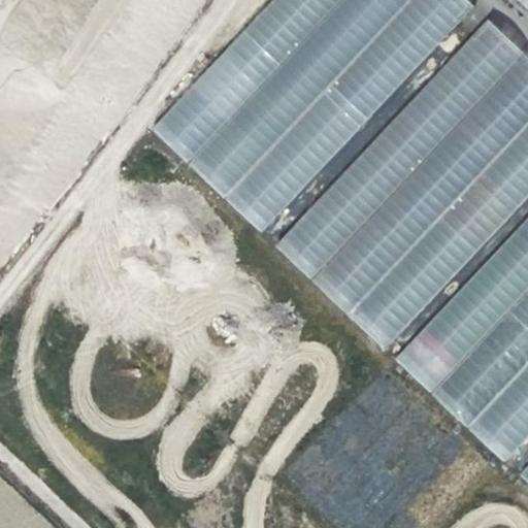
[(340,0),(267,0),(149,125),(187,161),(340,0)]
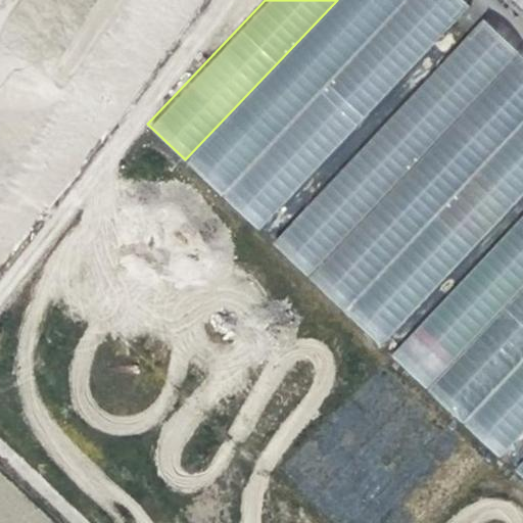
[(406,0),(337,0),(185,159),(221,193),(406,0)]
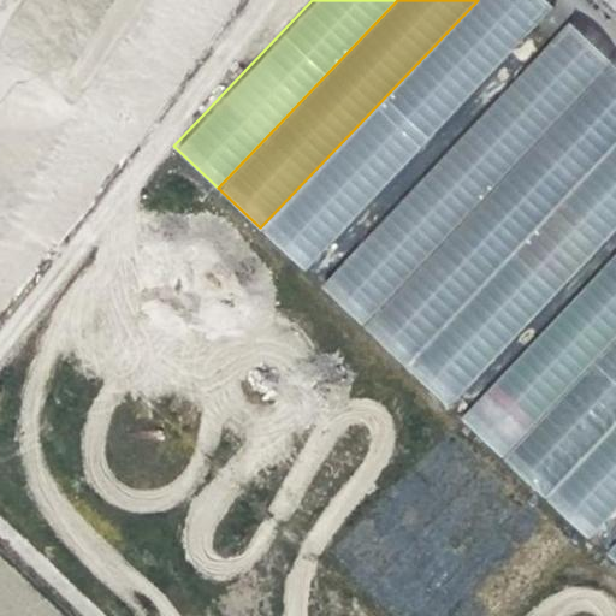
[(558,5),(554,0),(478,0),(260,227),(307,272),(558,5)]
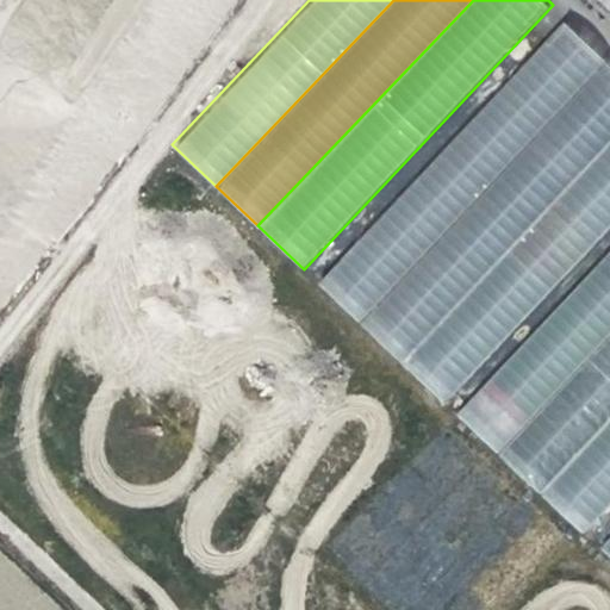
[(609,0),(596,0),(609,13),(609,0)]
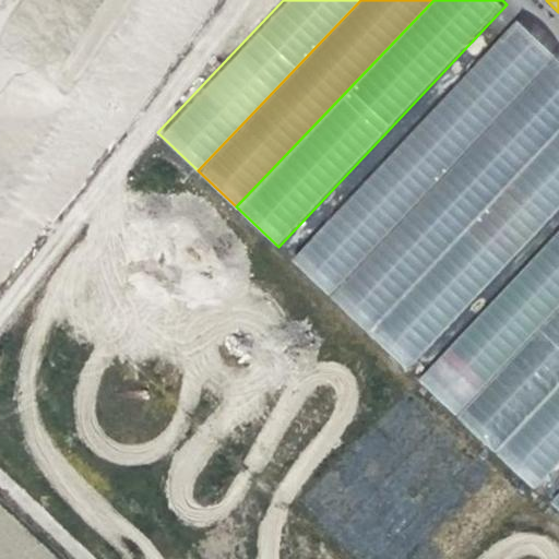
[(558,52),(521,16),(289,258),(328,294),(558,52)]
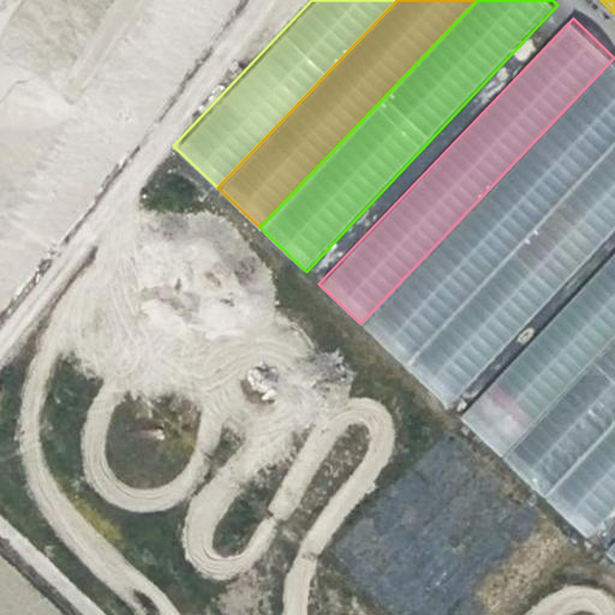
[(614,142),(614,58),(360,323),(405,364),(614,142)]
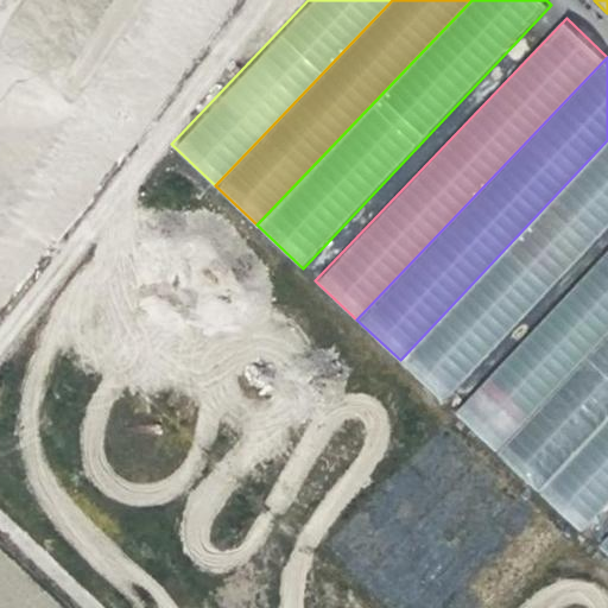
[(607,233),(607,140),(400,360),(447,404),(607,233)]
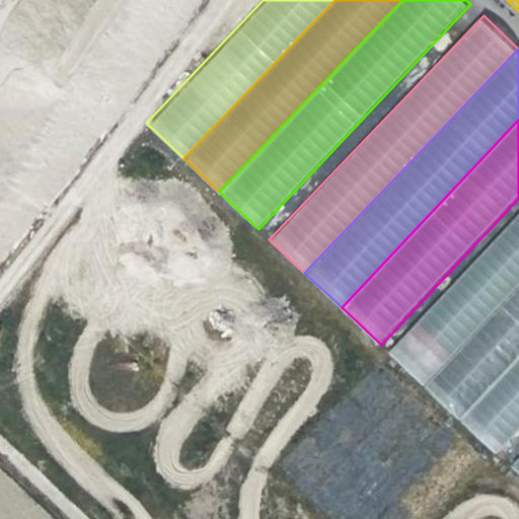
[(518,282),(518,211),(387,349),(424,384),(518,282)]
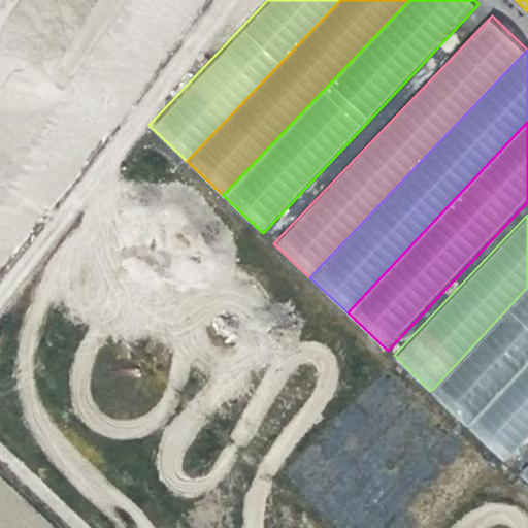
[(527,362),(527,287),(431,391),(470,424),(527,362)]
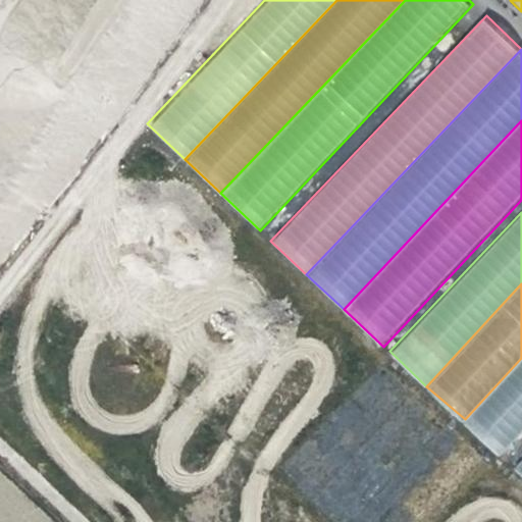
[(521,436),(521,358),(465,419),(463,421),(502,458),(521,436)]
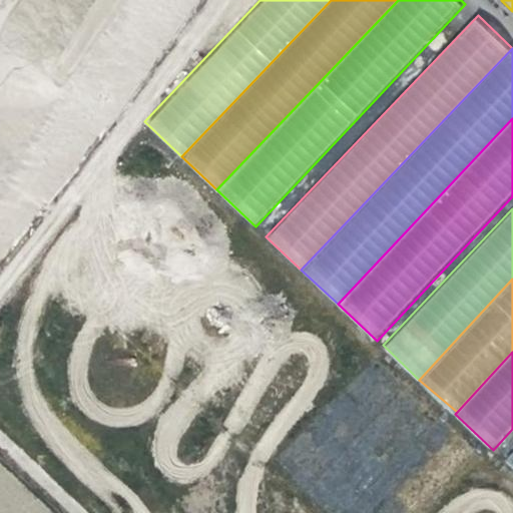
All buildings are outlined.
